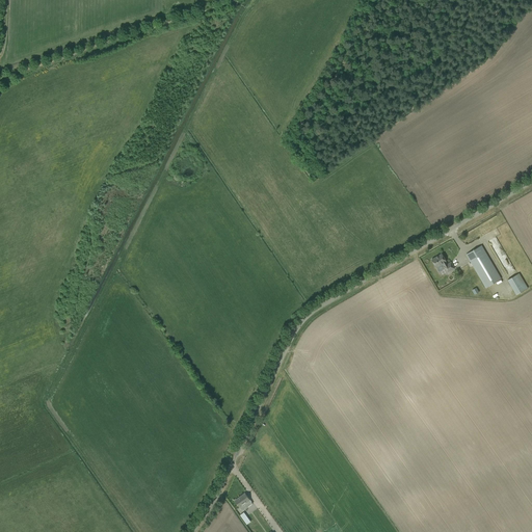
[(467,255),(486,288),(501,278),(481,245),(467,255)]
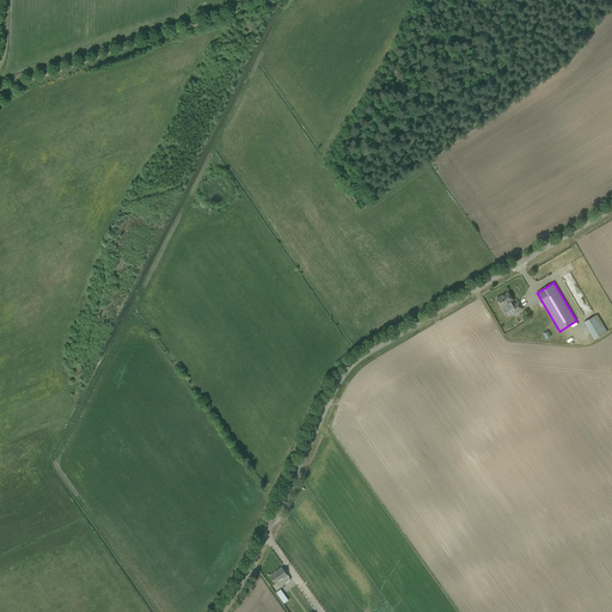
[(496,299),(502,310),(510,305),(510,306),(515,313),(522,308),(519,301),(514,304),(513,301),(513,300),(508,292),(496,299)]
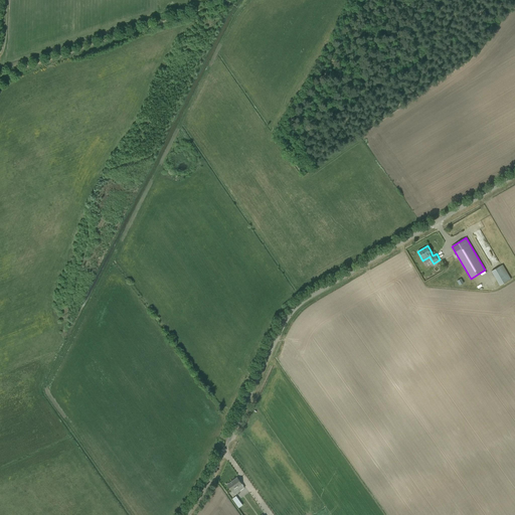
[(491,271),(500,286),(511,279),(502,265),(491,271)]
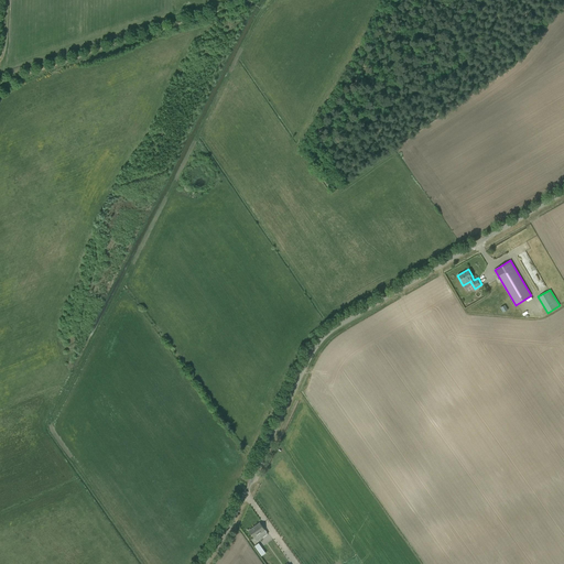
[(249,531),(252,535),(253,538),(255,538),(257,542),(268,534),(266,530),(260,522),(249,531)]
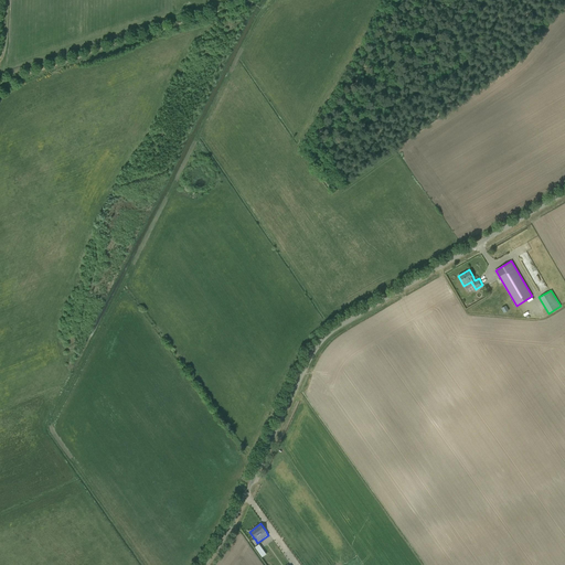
[(259,543),(255,546),(263,556),(267,553),(259,543)]
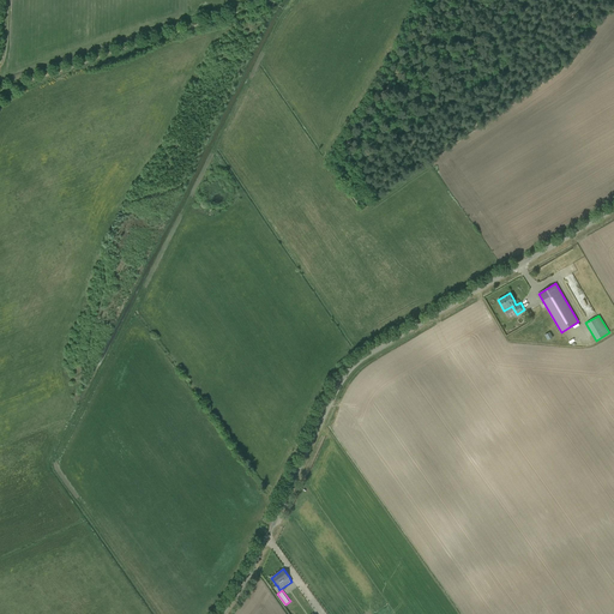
All buildings are outlined.
